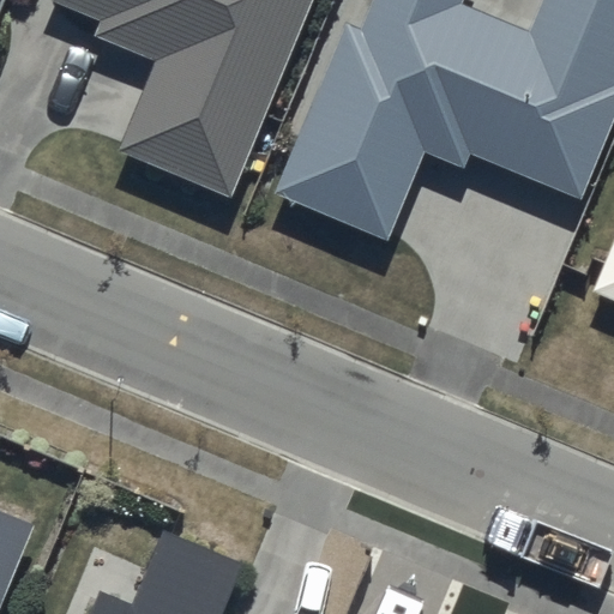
[(118,154),(226,198),(308,0),(48,0),(48,1),(103,24),(96,41),(155,65),(118,154)]
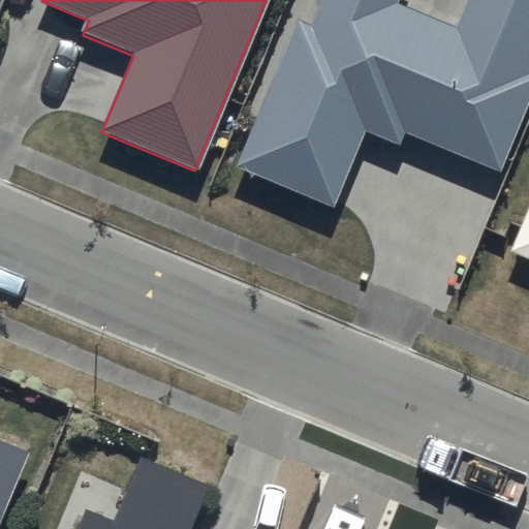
[(528,0),(464,0),(454,27),(396,3),(397,0),(319,0),(309,26),(294,21),(235,166),(332,207),(363,131),(398,144),(402,132),(502,169),(528,99),(528,0)]
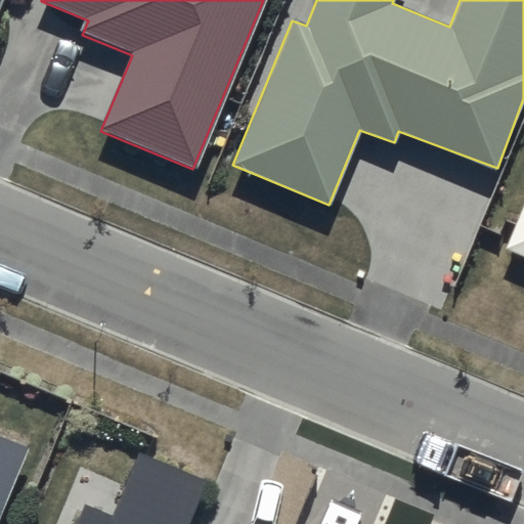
[(523,198),(505,250),(523,257),(523,198)]
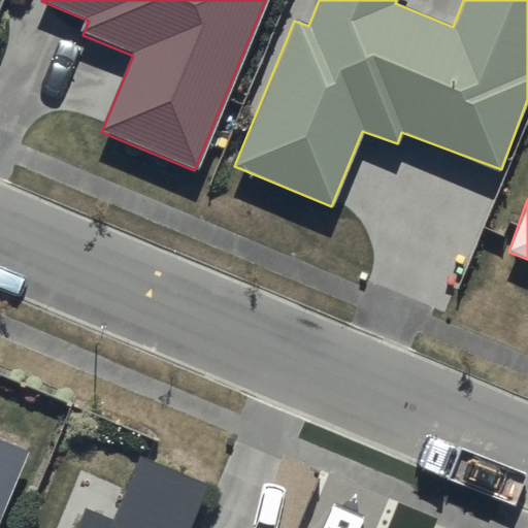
[(0,516),(28,451),(0,439),(0,516)]
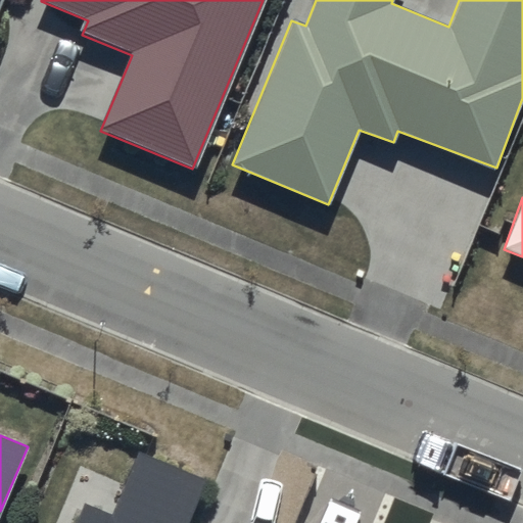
[(185,522),(203,478),(136,450),(111,516),(84,505),(76,522),(185,522)]
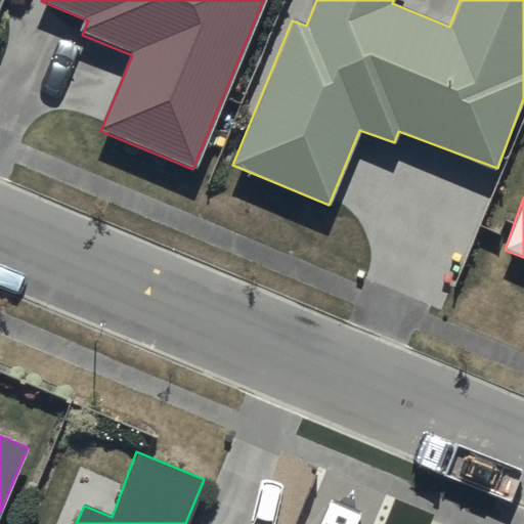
All buildings are outlined.
